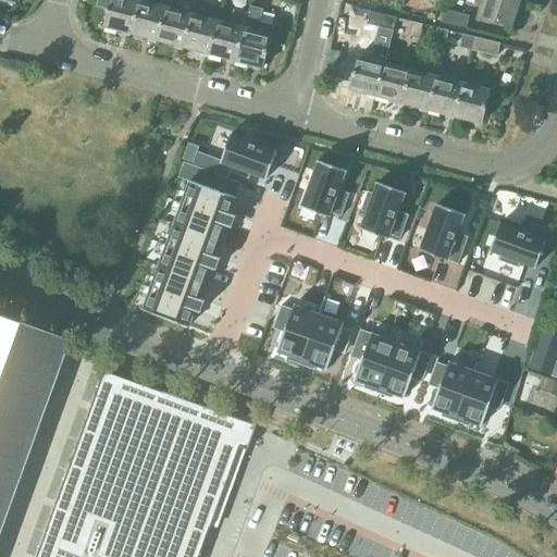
[(131,34),(138,0),(98,0),(97,7),(109,9),(103,26),(131,34)]
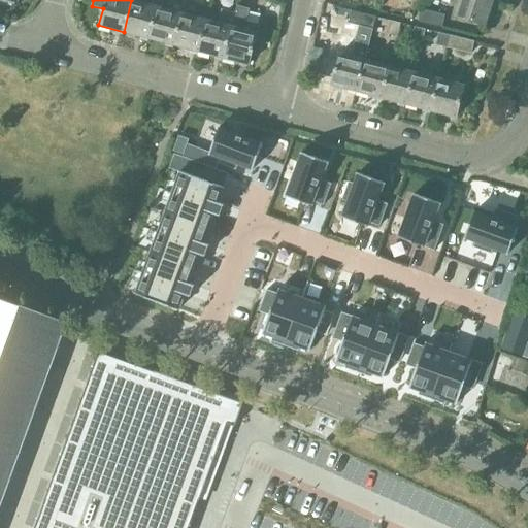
[(149,38),(157,6),(145,3),(145,0),(131,0),(124,32),(149,38)]
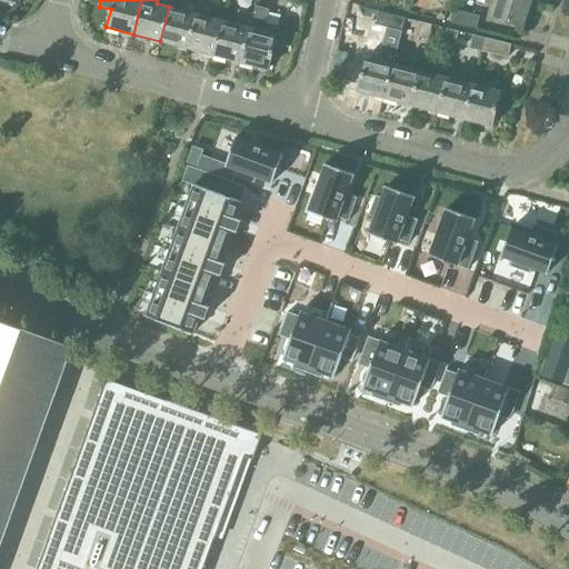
[(196,13),(199,0),(198,0),(185,0),(182,10),(169,7),(160,41),(187,49),(196,13)]
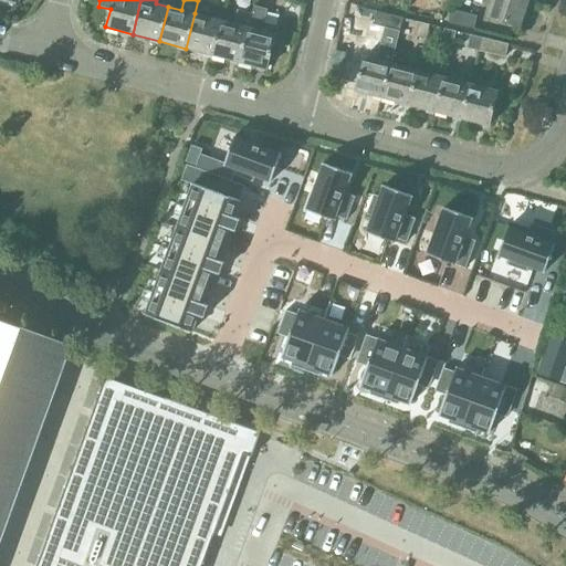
[(479,0),(490,3),(484,17),(519,29),(527,0),(479,0)]
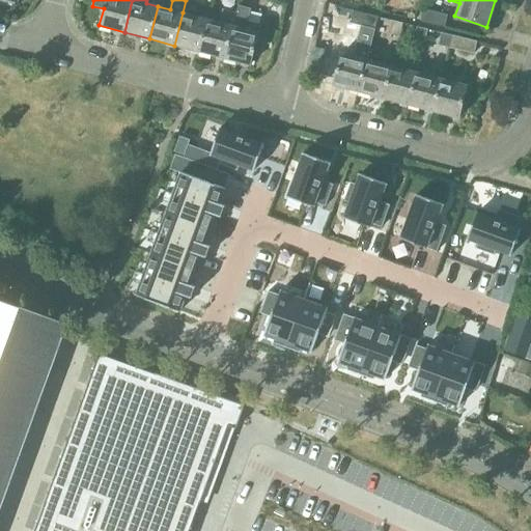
[(250,66),(260,26),(247,22),(250,9),(238,6),(236,12),(224,59),(250,66)]
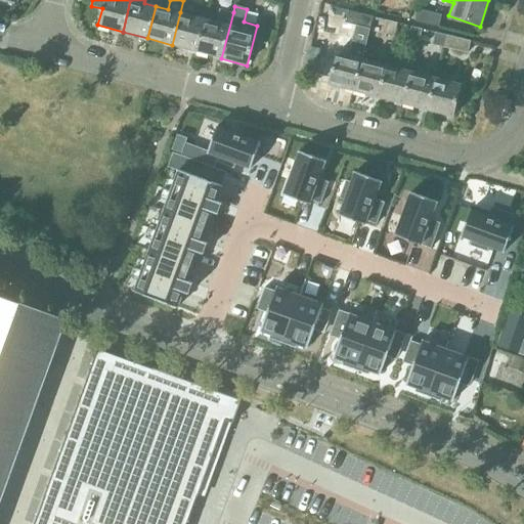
[(221,58),(233,12),(220,8),(216,23),(205,19),(197,51),(221,58)]
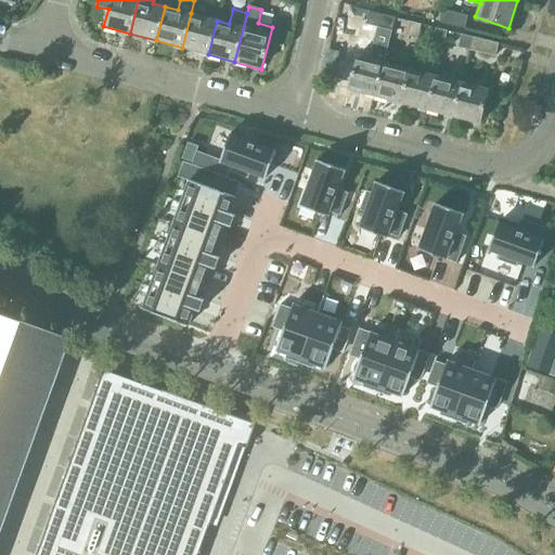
[(383,64),(395,18),(369,12),(365,25),(376,27),(368,61),(356,57),(347,90),(373,98),(383,64)]
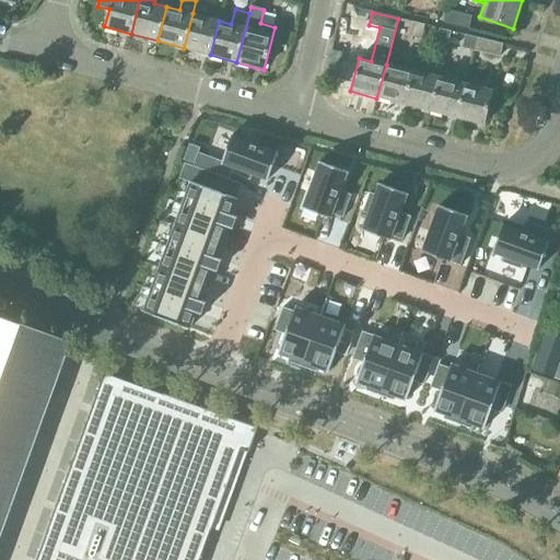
[(468,32),(471,19),(446,12),(443,25),(468,32)]
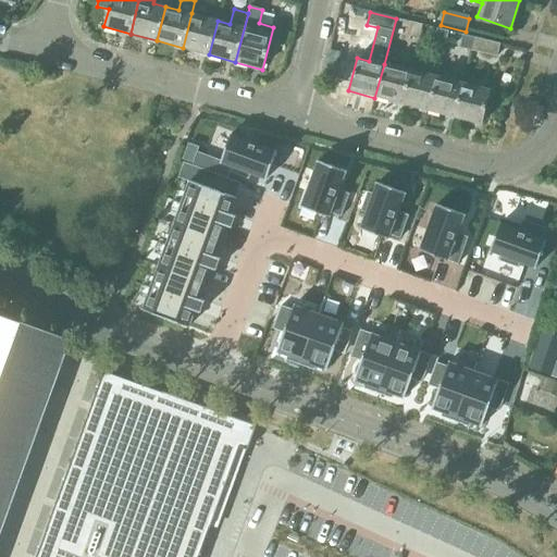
[(209,54),(218,21),(192,13),(183,48),(209,54)]
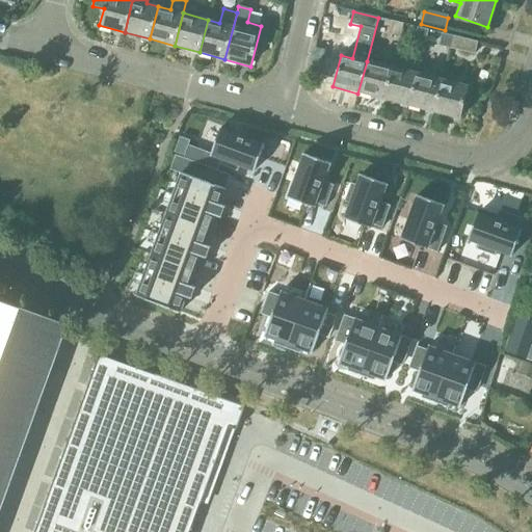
[(400,38),(403,25),(392,23),(389,36),(400,38)]
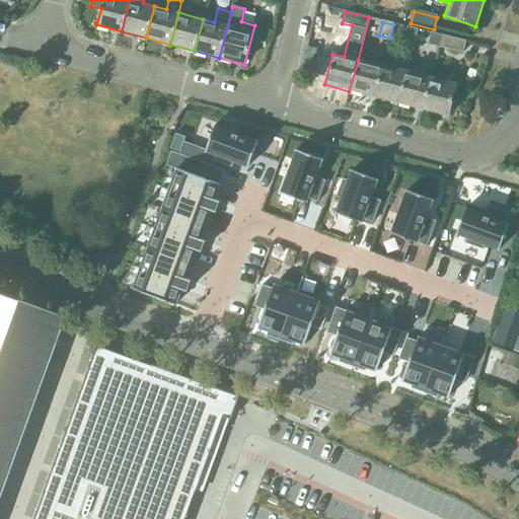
[(415,45),(418,31),(406,28),(403,42),(415,45)]
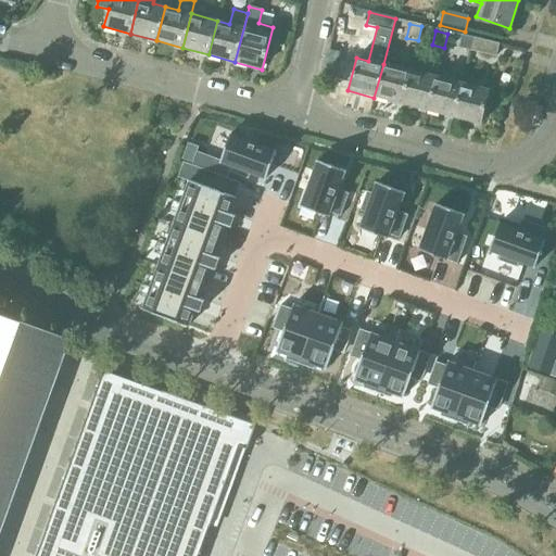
[(470,52),(474,39),(460,36),(457,49),(470,52)]
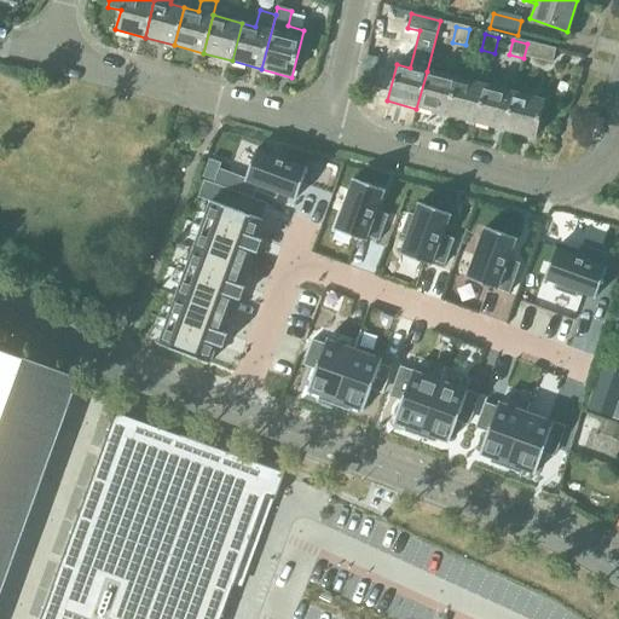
[(550,65),(554,51),(527,44),(524,58),(550,65)]
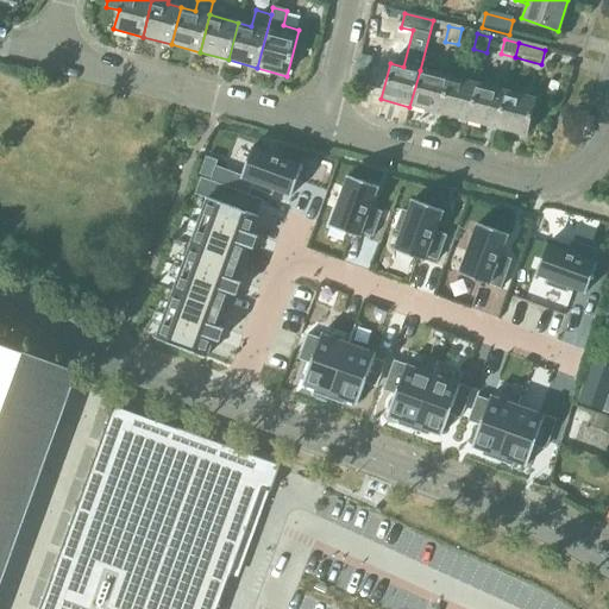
[(439,114),(449,79),(420,70),(409,107),(439,114)]
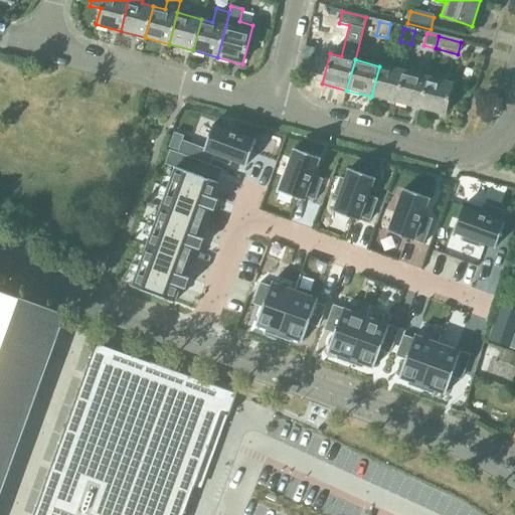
[(395,104),(403,72),(379,66),(371,97),(395,104)]
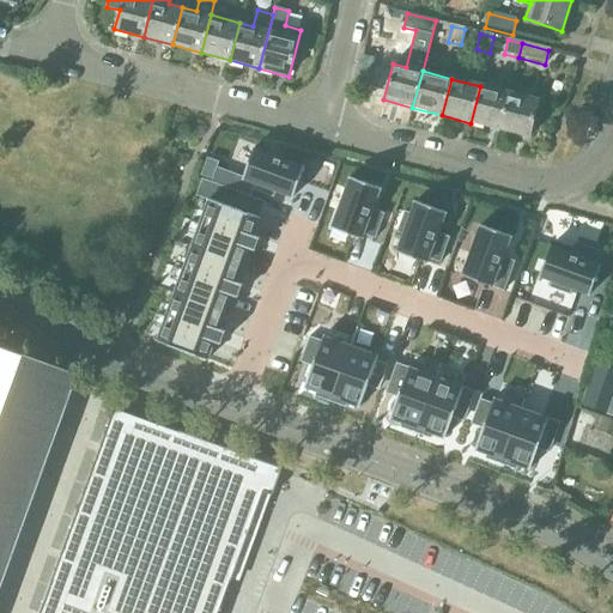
[(499,131),(509,93),(480,86),(471,123),(499,131)]
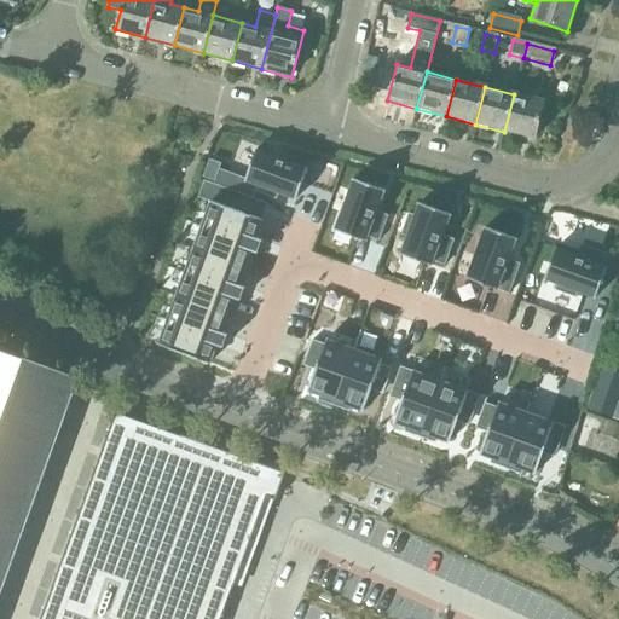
[(533,139),(543,102),(514,94),(504,132),(533,139)]
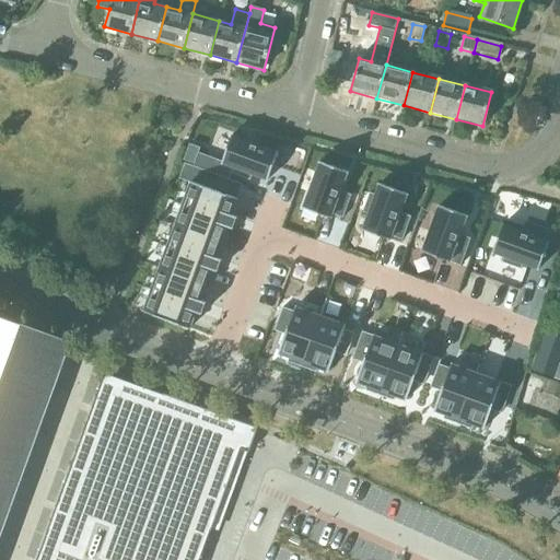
[(231,136),(221,163),(267,179),(277,152),(231,136)]
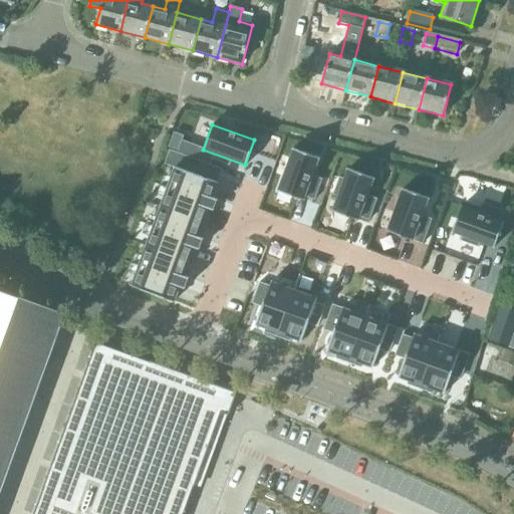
[(169,147),(179,151),(184,136),(174,132),(169,147)]
